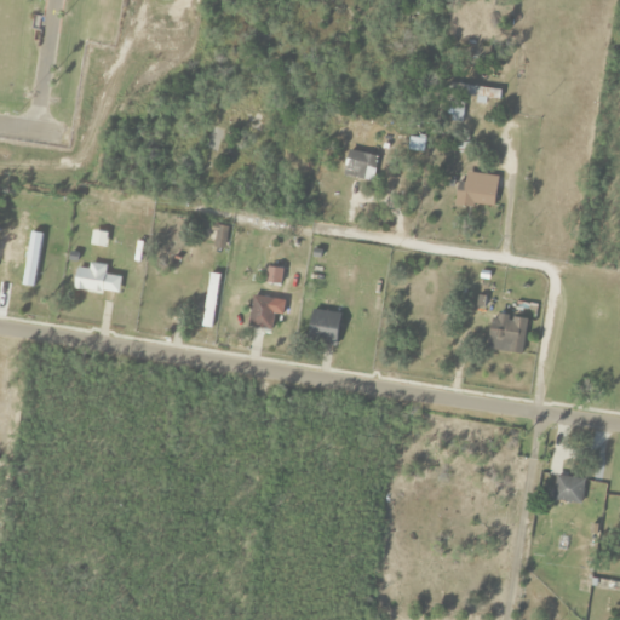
[(499,98),(499,89),(464,89),(464,98),(499,98)]
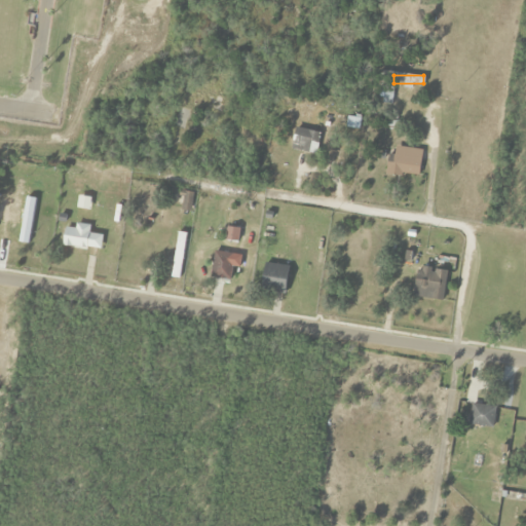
[(382,90),(382,104),(390,104),(390,90),(382,90)]
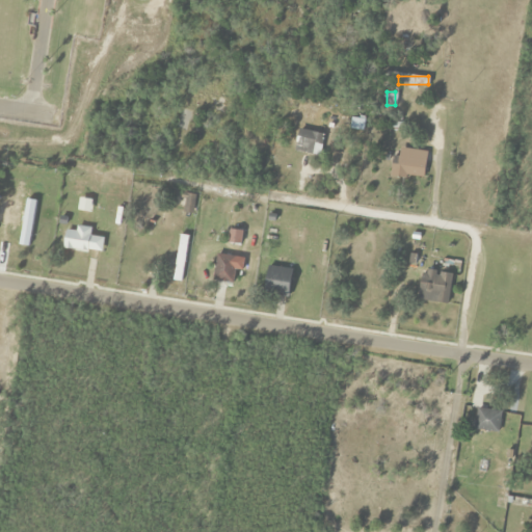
[(293,151),(318,157),(324,135),(298,129),(293,151)]
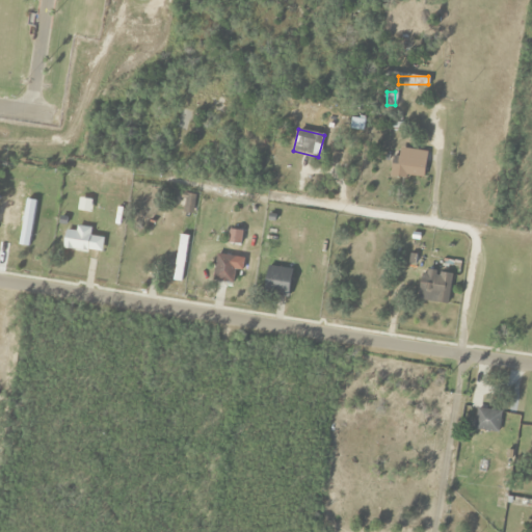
[(422,179),(425,154),(393,151),(390,175),(422,179)]
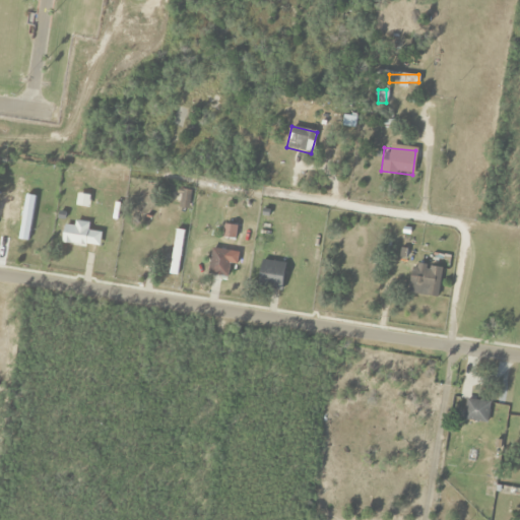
[(0,197),(0,219),(17,221),(22,178),(14,177),(11,199),(0,197)]
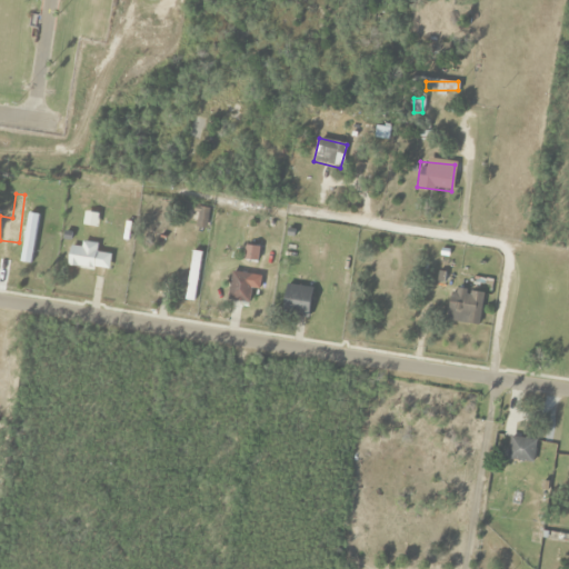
[(97,245),(81,241),(80,248),(70,246),(67,265),(92,269),(97,245)]
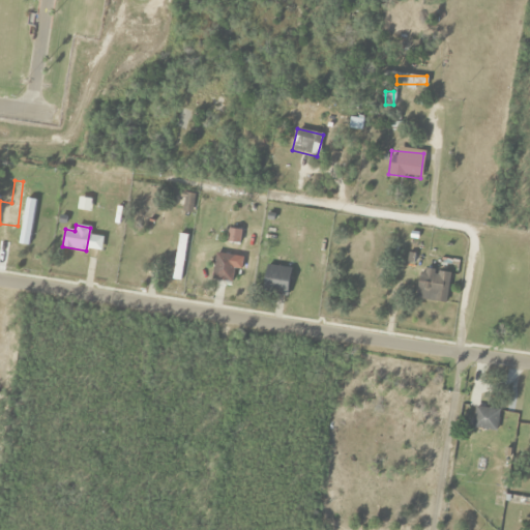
[(230,283),(236,257),(216,253),(210,278),(230,283)]
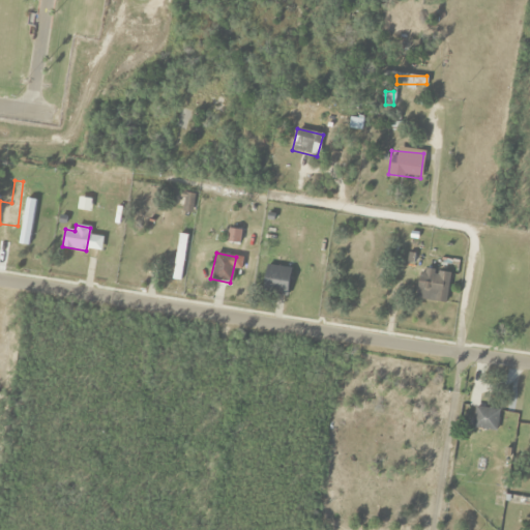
[(291,268),(267,264),(262,291),(286,295),(291,268)]
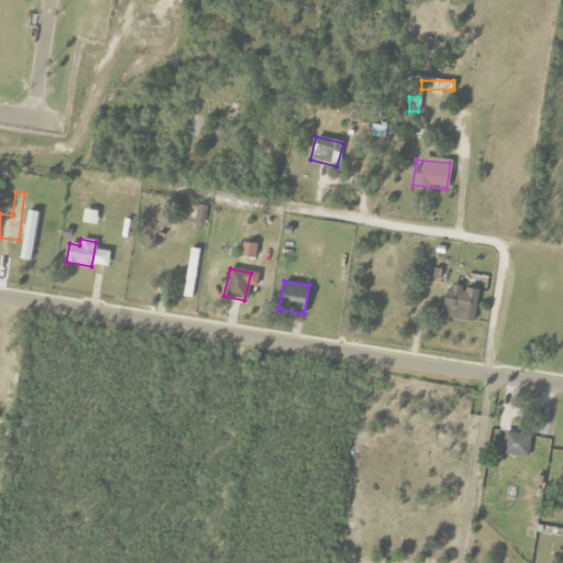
[(474,321),(477,288),(445,286),(442,318),(474,321)]
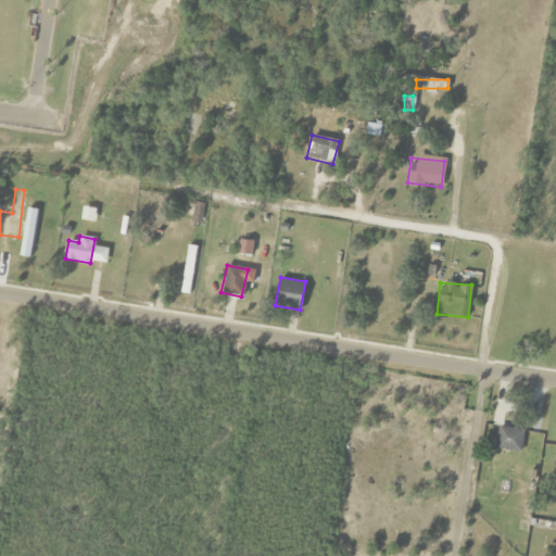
[(522,430),(497,427),(494,449),(520,452),(522,430)]
